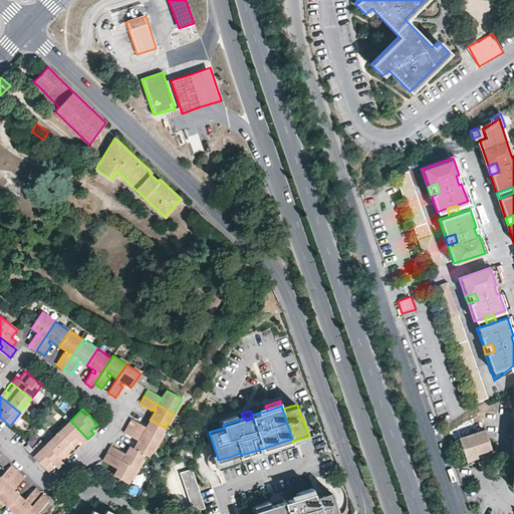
[(221,425),(223,425),(238,420),(236,415),(219,420),(221,425)]
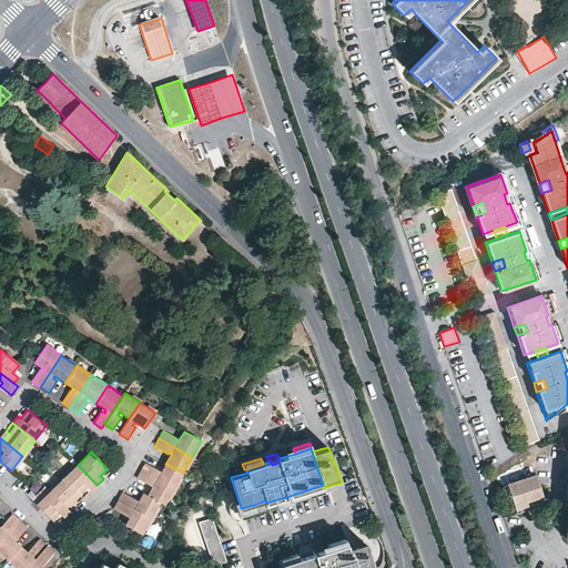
[(183,473),(165,464),(161,473),(159,475),(156,474),(159,470),(145,463),(143,466),(141,470),(173,489),(183,473)]
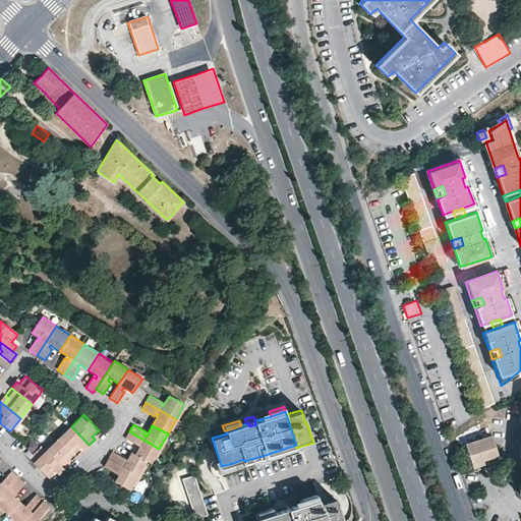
[(89,445),(71,426),(59,439),(74,454),(79,449),(80,448),(82,449),(83,451),(89,445)]
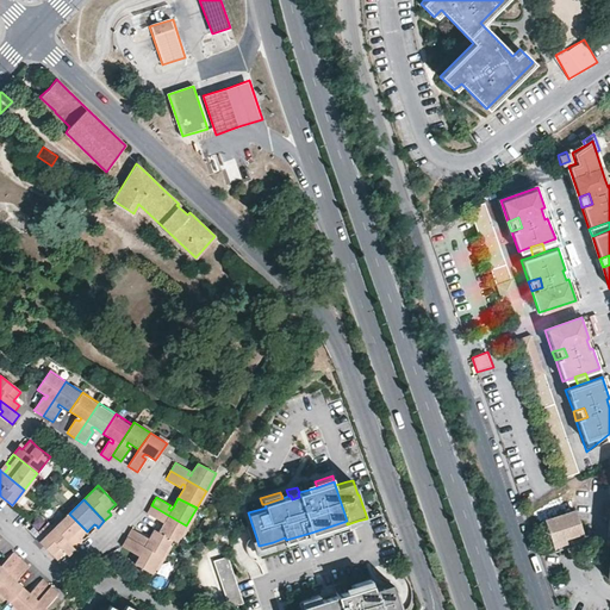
[(186,526),(151,505),(147,512),(161,521),(163,517),(166,518),(165,522),(159,533),(172,540),(176,542),(186,526)]
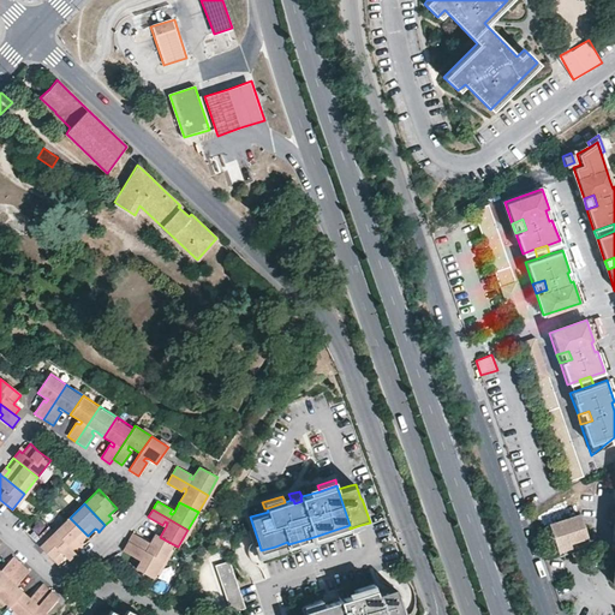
[(569,543),(586,537),(579,514),(550,524),(559,551),(571,547),(569,543)]
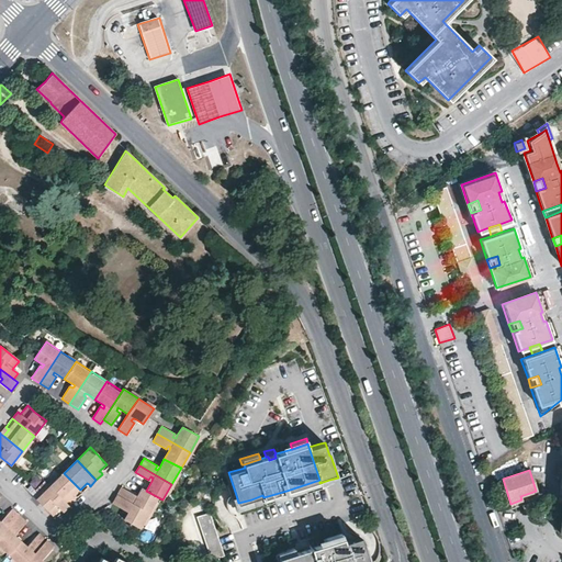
[(80,490),(64,473),(49,486),(69,507),(76,501),(74,498),(72,497),(80,490)]
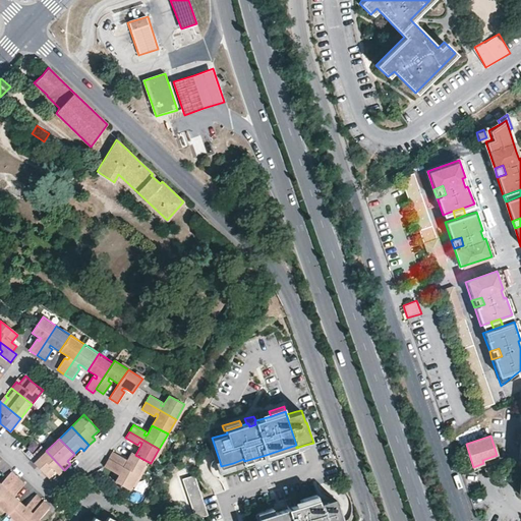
[(297,450),(296,448),(296,445),(281,450),(283,455),(297,450)]
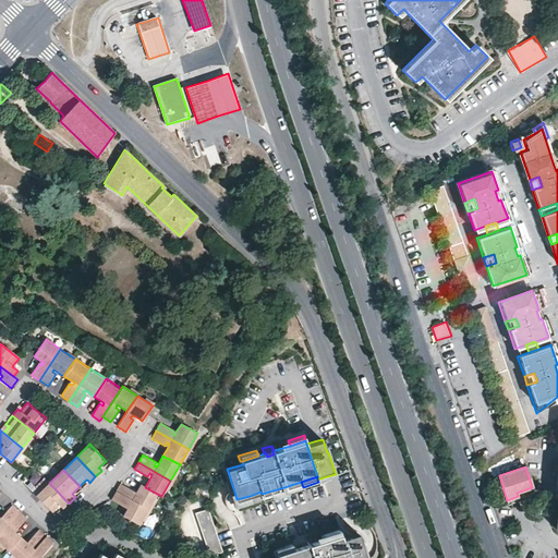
[(69,504),(49,483),(36,496),(52,513),(59,506),(61,507),(62,509),(69,504)]
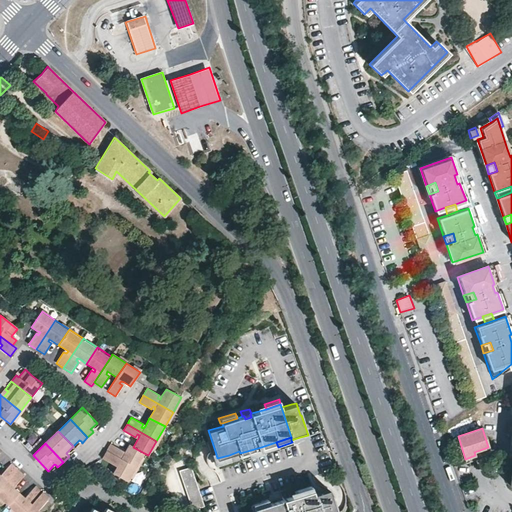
[(144,453),(133,447),(129,444),(124,452),(123,455),(120,454),(122,451),(110,444),(106,451),(136,468),(144,453)]
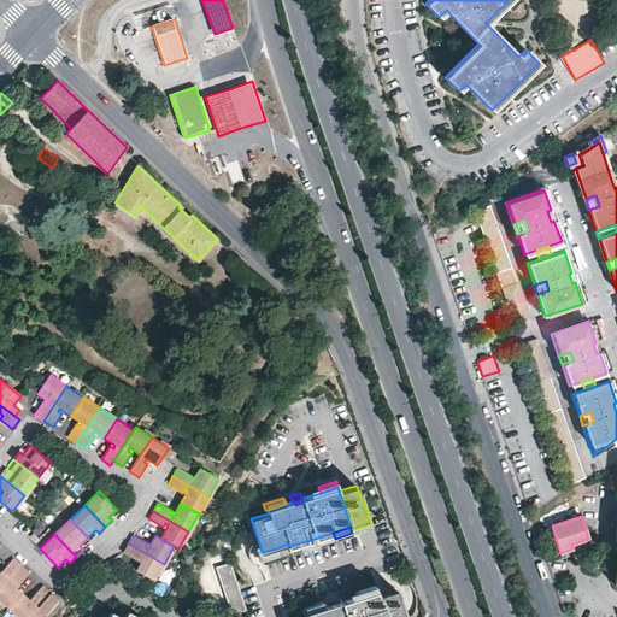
[(316,545),(315,539),(289,546),(292,552),(310,546),(316,545)]
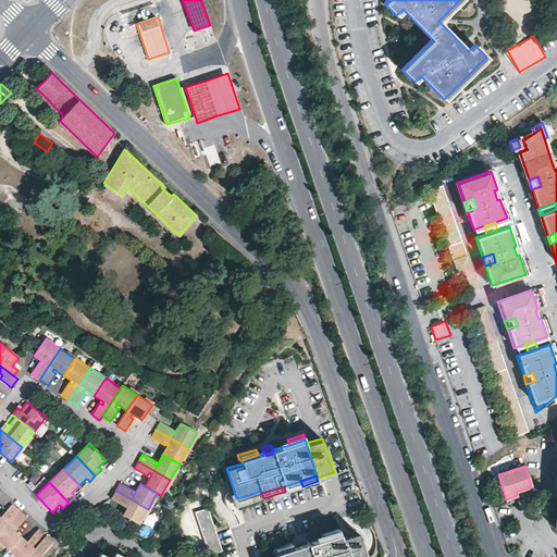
[(534,495),(531,486),(516,492),(517,495),(506,499),(507,503),(534,495)]
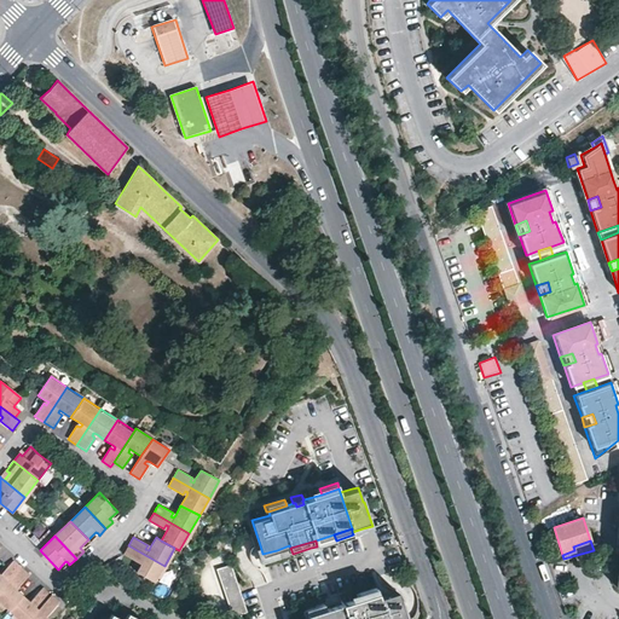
[(165,566),(128,545),(123,554),(139,561),(140,559),(144,560),(142,563),(137,573),(155,583),(165,566)]
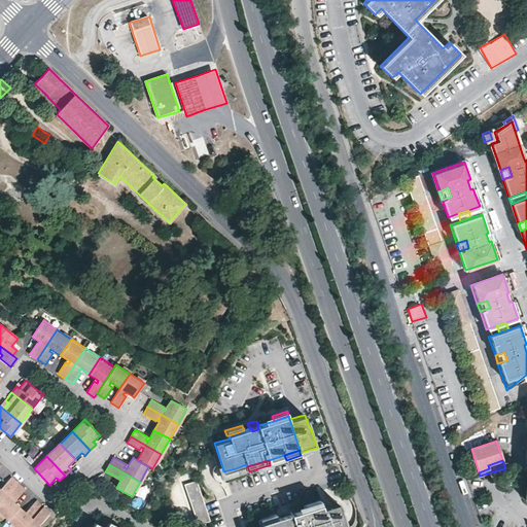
[(223,471),(221,464),(216,466),(220,479),(238,472),(236,468),(223,471)]
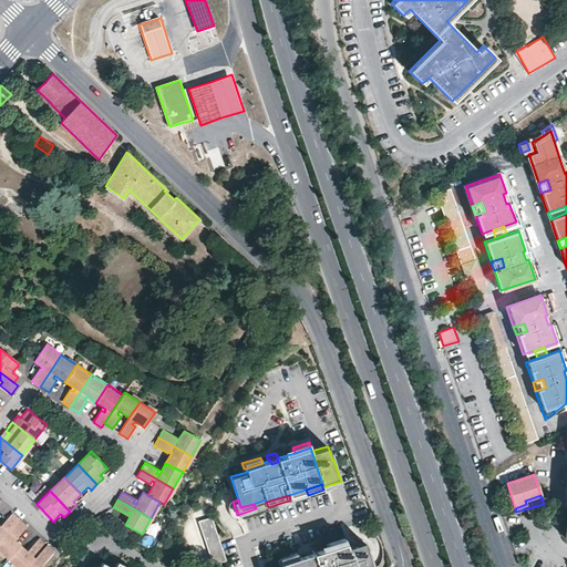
[(0,526),(0,525),(0,540),(20,519),(12,513),(2,524),(6,526),(3,528),(0,526)]
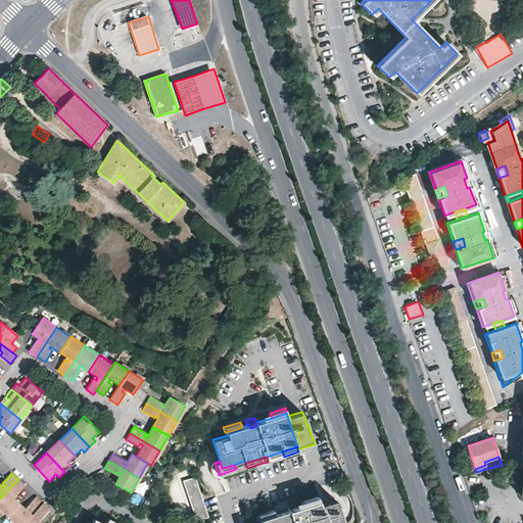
[(196,476),(184,480),(197,521),(209,517),(196,476)]
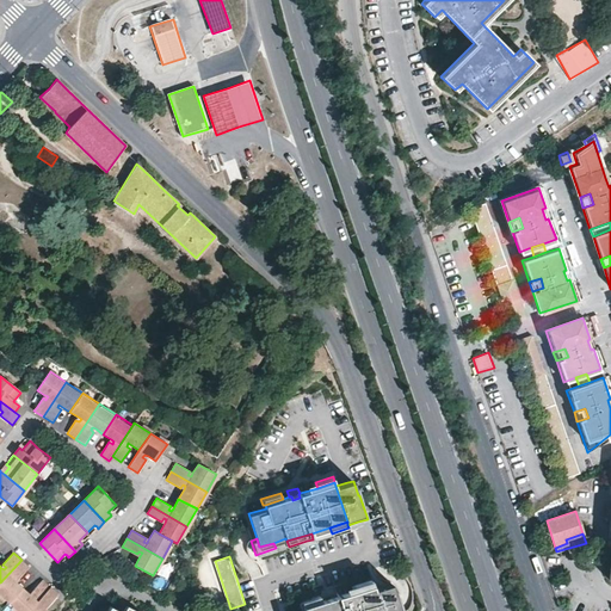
[(22,560),(0,582),(0,593),(10,602),(23,587),(17,581),(13,579),(16,575),(19,579),(30,567),(22,560)]
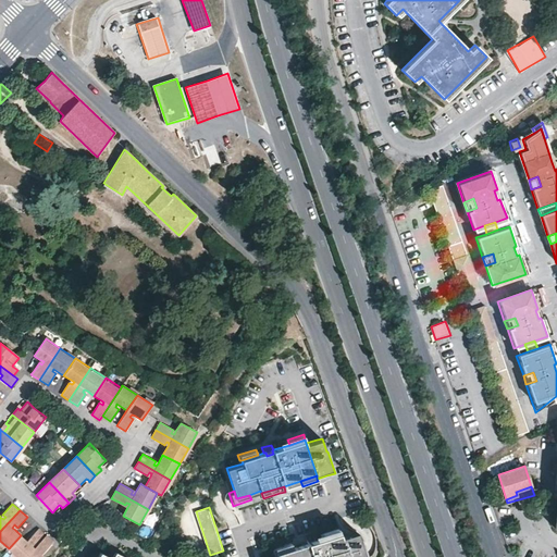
[(26,541),(21,535),(9,548),(17,556),(25,556),(46,534),(38,528),(28,539),(32,541),(29,543),(26,541)]
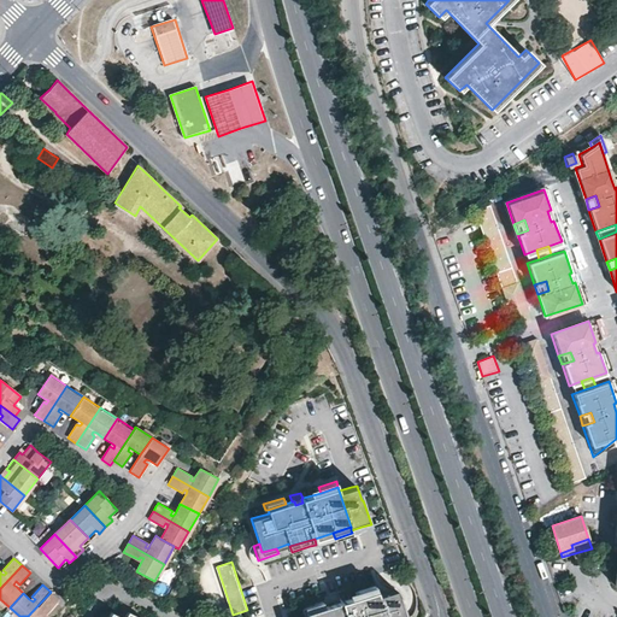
[(375,585),(357,591),(359,597),(376,591),(375,585)]
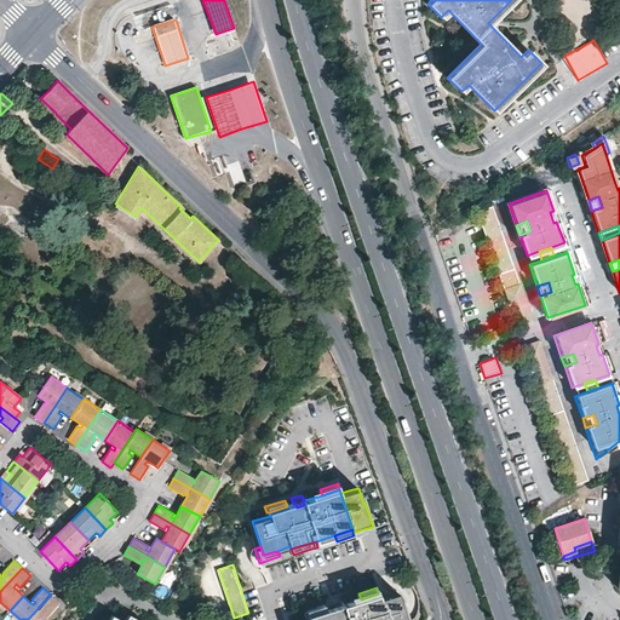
[(397,591),(379,597),(386,619),(408,619),(403,607),(402,607),(397,591)]
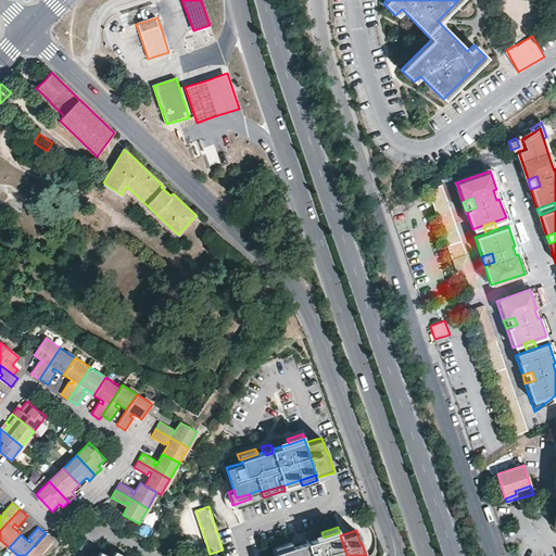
[(277,555),(275,555),(346,555),(340,535),(339,532),(324,538),(307,542),(306,542),(307,546),(302,547),(301,544),(298,545),(292,547),(276,552),(277,555)]
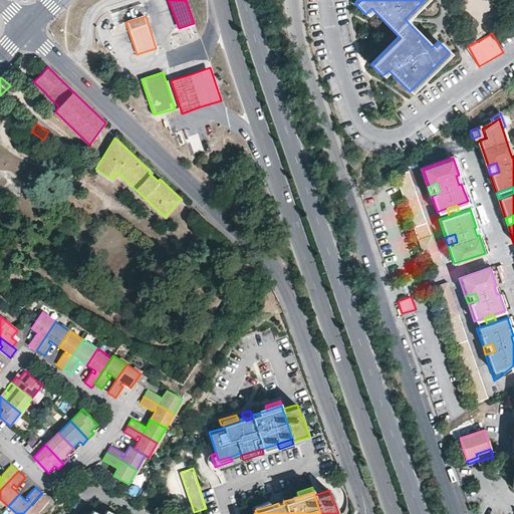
[(42,493),(23,513),(40,513),(39,512),(35,509),(37,507),(40,510),(50,500),(42,493)]
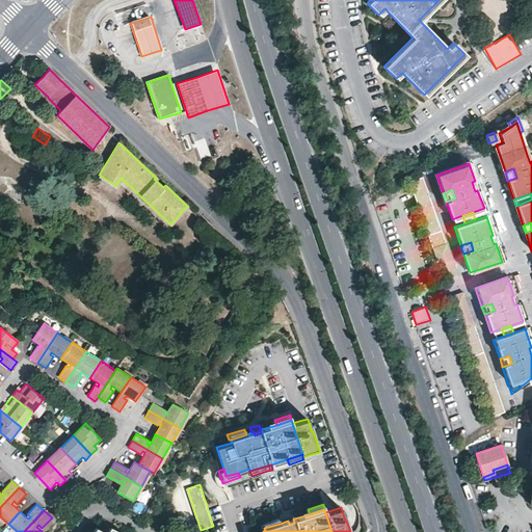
[(283,516),(285,522),(288,521),(289,524),(294,523),(293,519),(294,519),(293,513),(288,515),(283,516)]
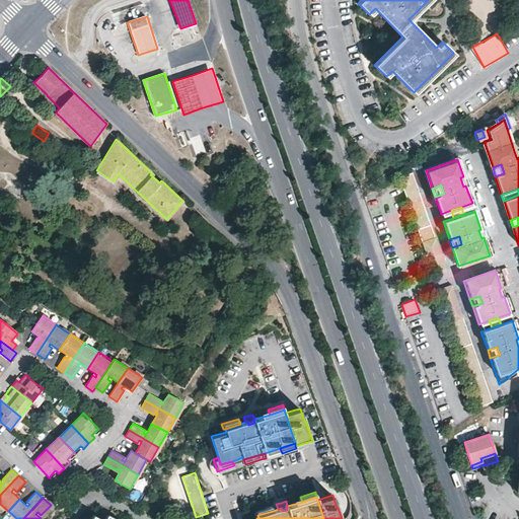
[(255,516),(257,515),(273,511),(272,506),(254,511),(255,516)]
